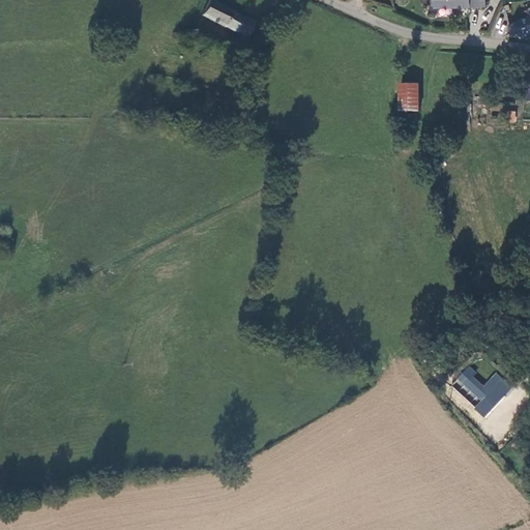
[(247,36),(256,23),(206,3),(200,17),(247,36)]
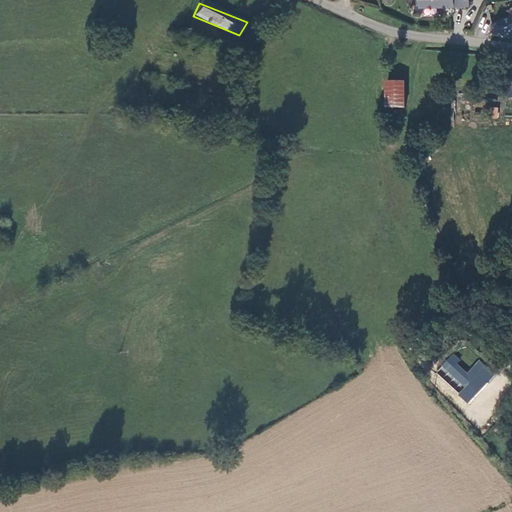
[(511,16),(491,24),(494,33),(502,35),(503,36),(511,33),(511,16)]
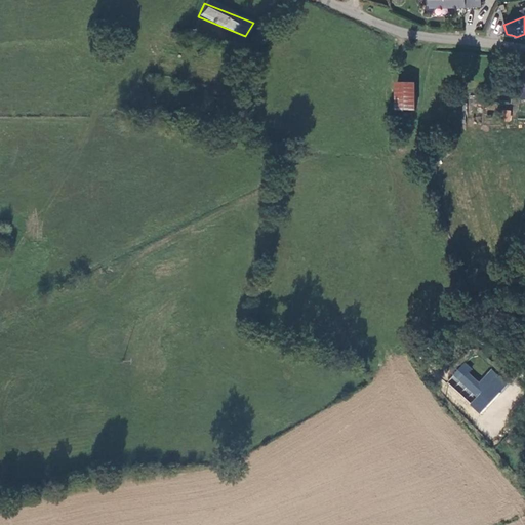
[(415,110),(416,84),(399,84),(398,109),(415,110)]
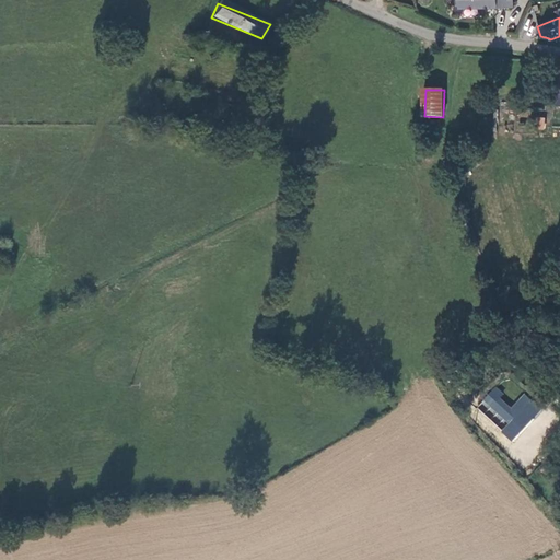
[(242,111),(244,102),(237,100),(234,108),(242,111)]
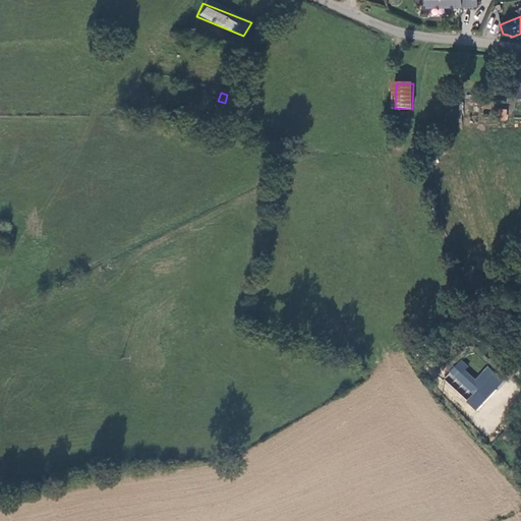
[(507,120),(508,110),(499,108),(498,119),(507,120)]
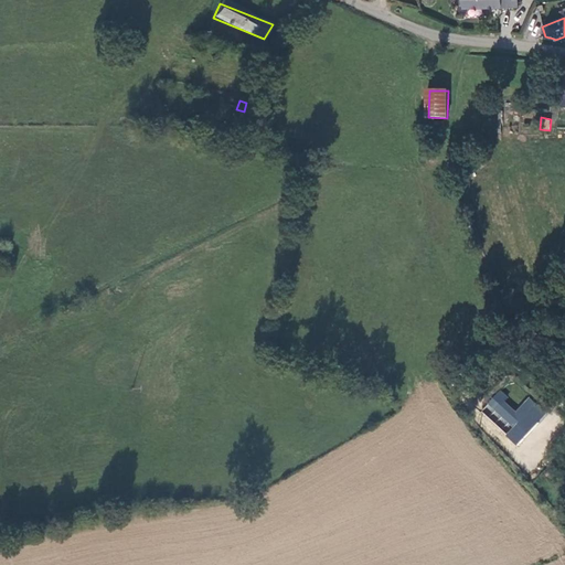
[(500,390),(480,411),(518,445),(547,413),(529,396),(515,411),(504,401),(508,396),(500,390)]
